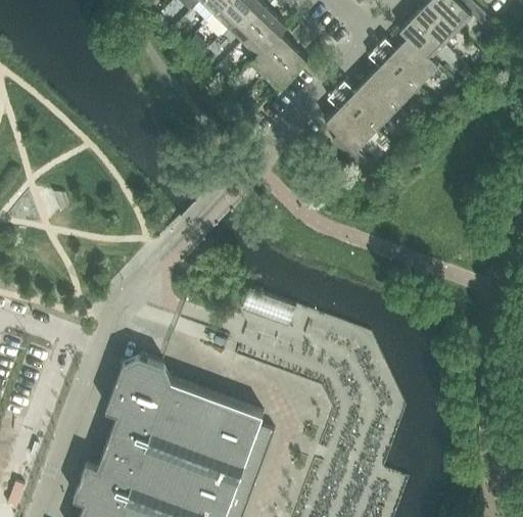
[(204,0),(200,4),(215,18),(231,0),(204,0)]
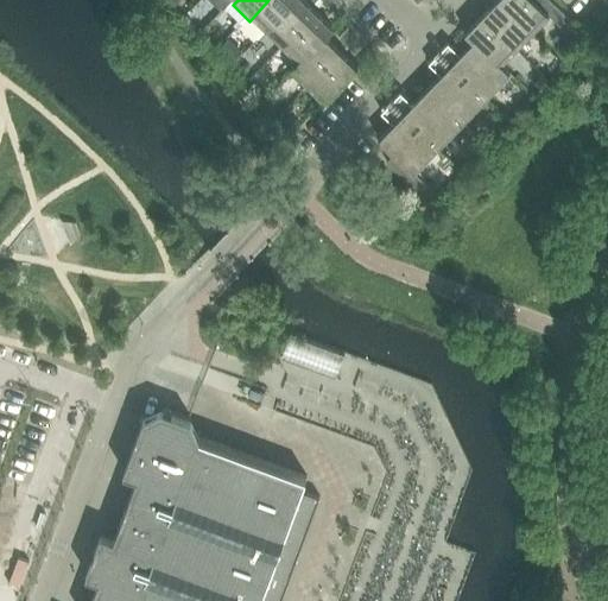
[(297,0),(268,0),(249,21),(266,37),(299,2),(297,0)]
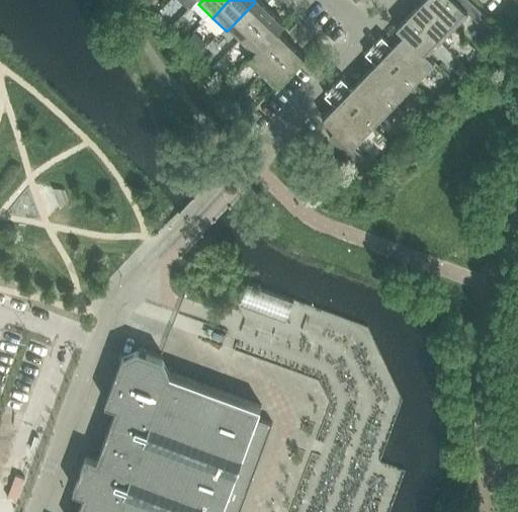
[(285,0),(283,0),(276,7),(283,14),(291,6),(285,0)]
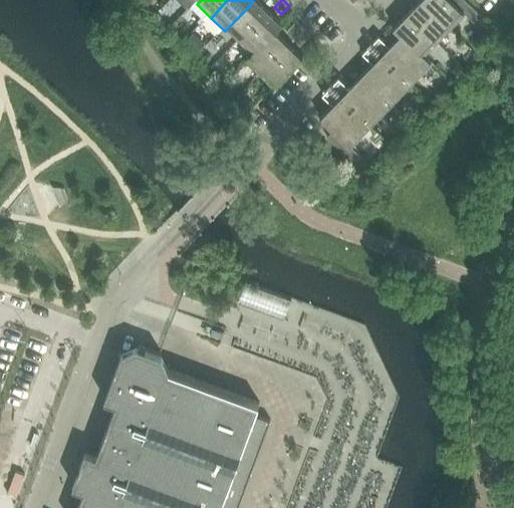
[(445,0),(425,0),(421,5),(452,32),(464,19),(457,11),(447,1),(445,0)]
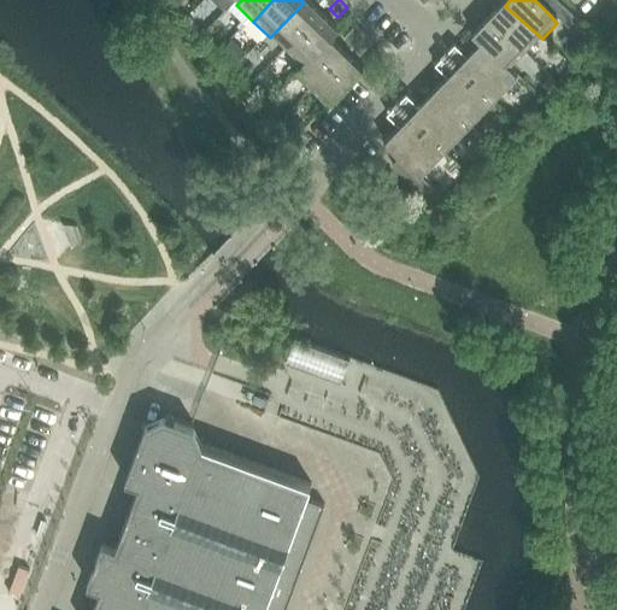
[(551,0),(536,0),(536,1),(548,13),(557,5),(551,0)]
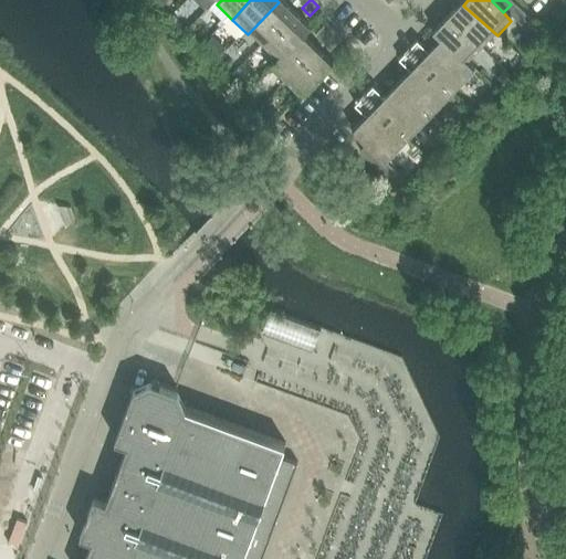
[(248,34),(262,49),(294,17),(279,2),(248,34)]
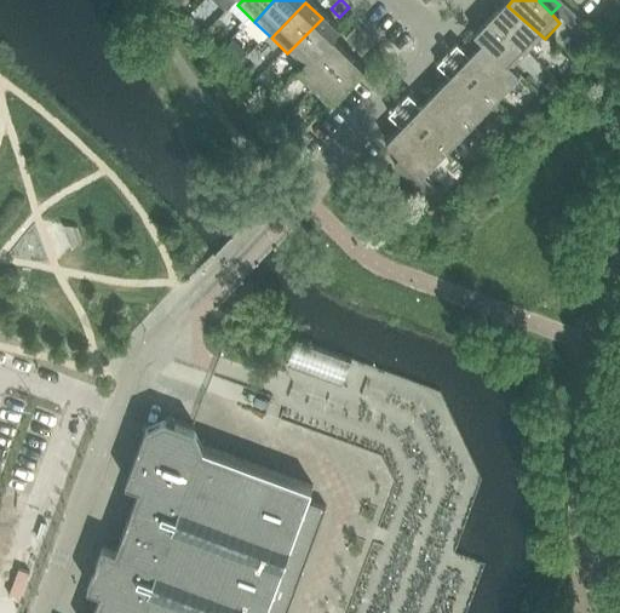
[(572,17),(560,5),(551,13),(560,23),(563,27),(572,17)]
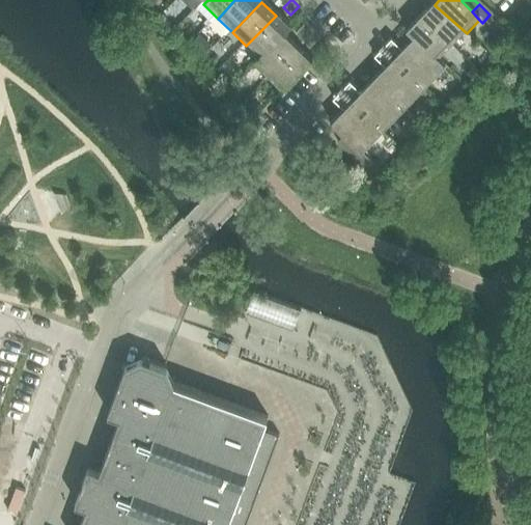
[(421,19),(452,47),(467,33),(435,5),(421,19)]
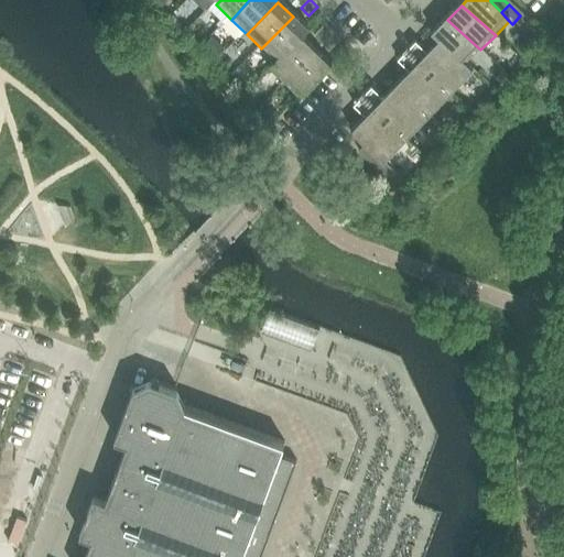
[(532,28),(520,15),(512,24),(524,35),(532,28)]
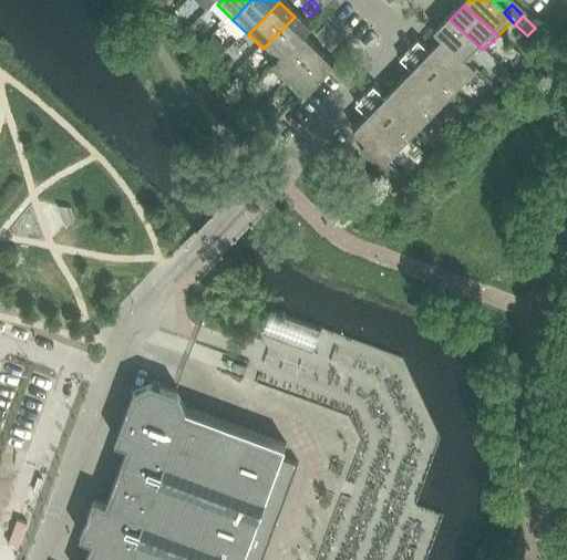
[(263,49),(278,63),(278,64),(302,39),(303,40),(310,32),(295,17),(263,49)]
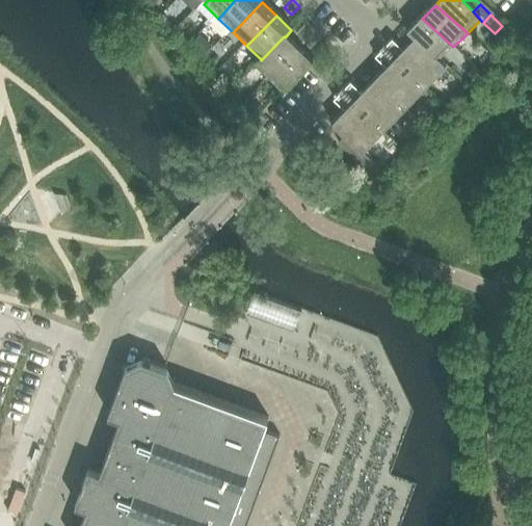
[(415,41),(439,62),(453,47),(422,19),(407,34),(415,42),(415,41)]
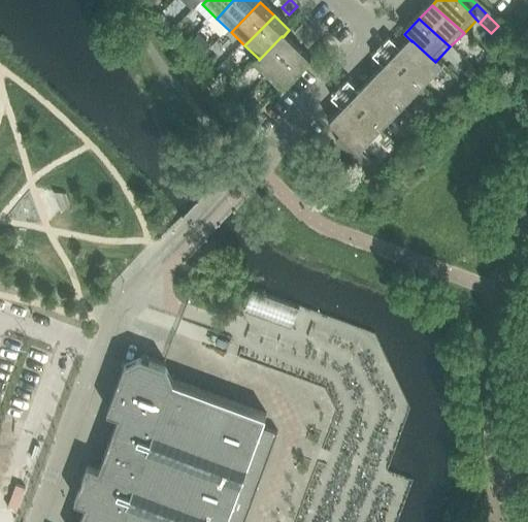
[(294,38),(301,45),(311,34),(304,27),(294,38)]
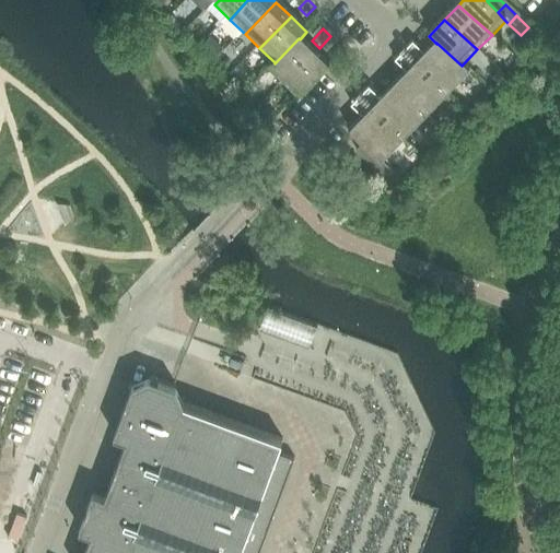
[(330,36),(319,48),(327,55),(338,44),(330,36)]
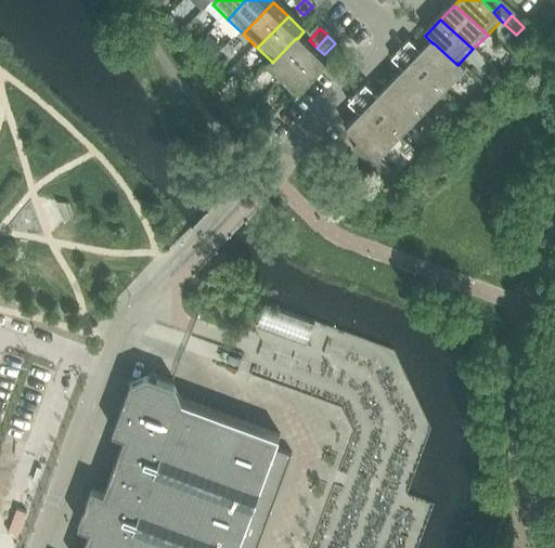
[(265,69),(280,85),(311,53),(297,39),(296,38),(272,63),(272,62),(265,69)]
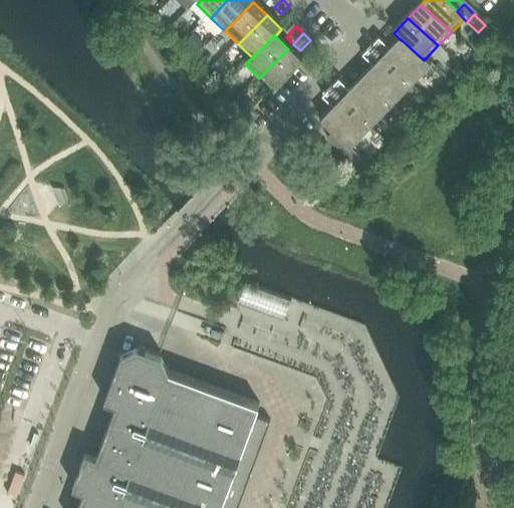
[(401,39),(401,40),(390,51),(378,41),(362,58),(372,68),(360,80),(391,108),(431,66),(424,60),(401,39)]
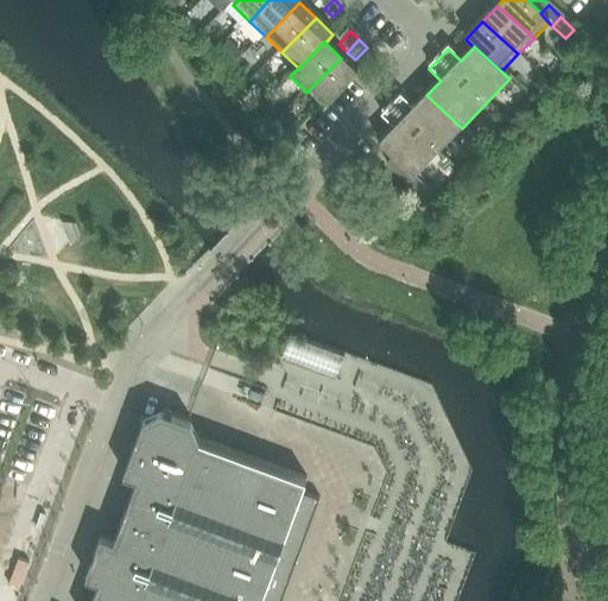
[(341,58),(306,93),(324,109),(358,75),(341,58)]
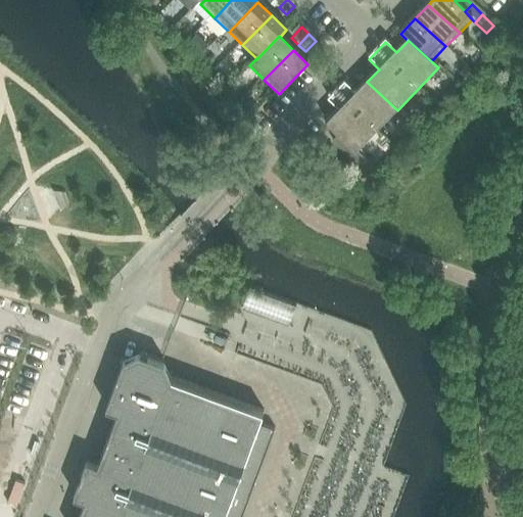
[(397,110),(367,82),(355,94),(344,84),(327,101),(338,111),(325,125),(339,138),(355,154),(355,153),(397,110)]
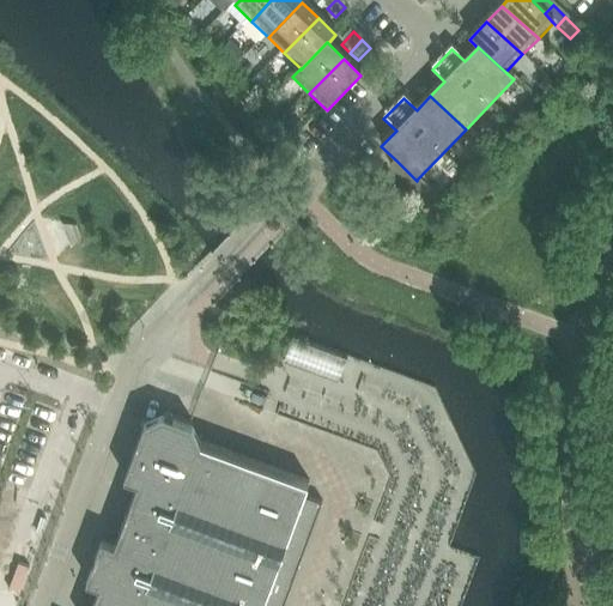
[(417,181),(398,162),(389,170),(428,206),(436,198),(417,180),(417,181)]
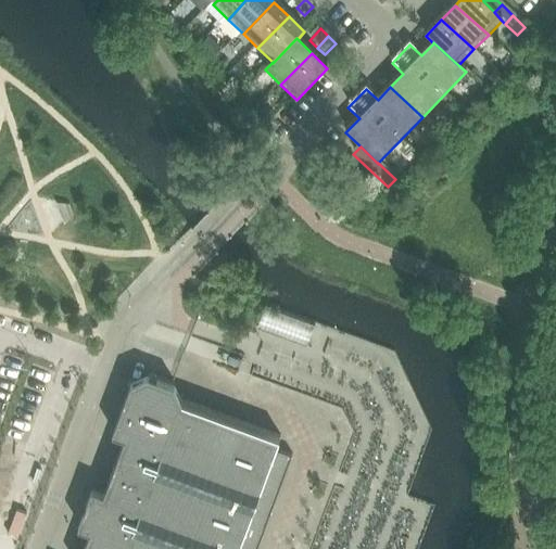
[(257,548),(290,460),(277,454),(280,439),(171,398),(174,382),(146,372),(130,380),(112,431),(127,436),(104,496),(92,493),(85,511),(77,532),(90,536),(84,548),(257,548)]
